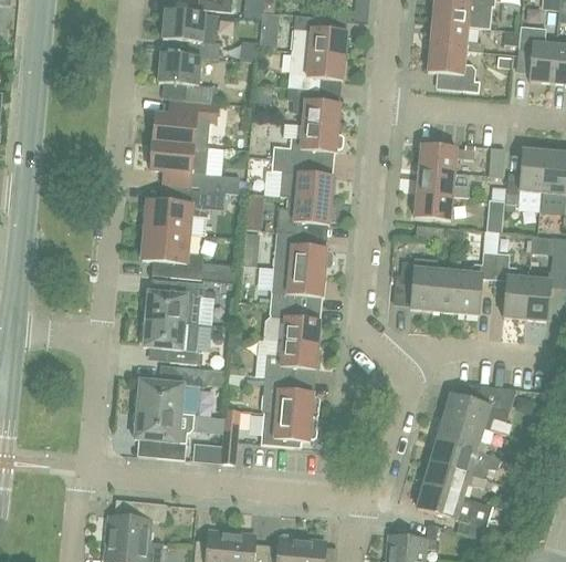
[(205,0),(205,8),(231,11),(232,0),(205,0)]
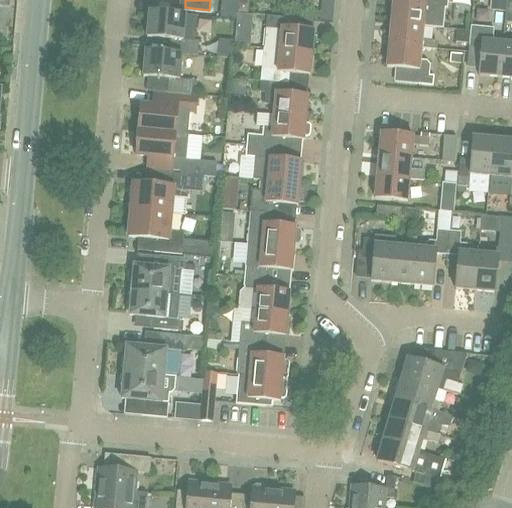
[(390,20),(423,23),(424,11),(428,12),(435,6),(435,4),(447,5),(447,0),(415,0),(415,1),(407,0),(392,0),(390,20)]
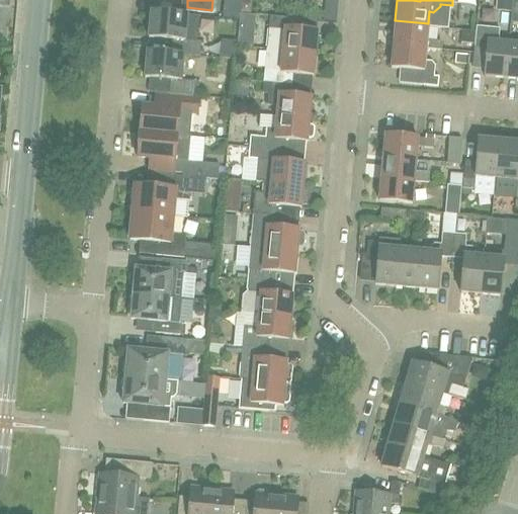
[(324,4),(323,16),(336,18),(337,5),(324,4)]
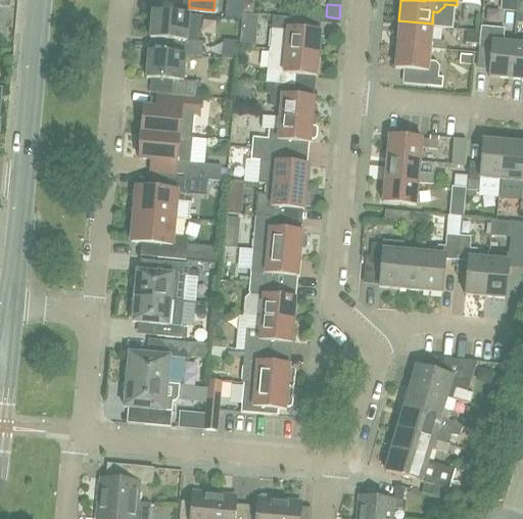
[(185,52),(201,53),(202,39),(199,38),(201,12),(152,8),(149,35),(174,37),(173,50),(173,51),(185,52)]
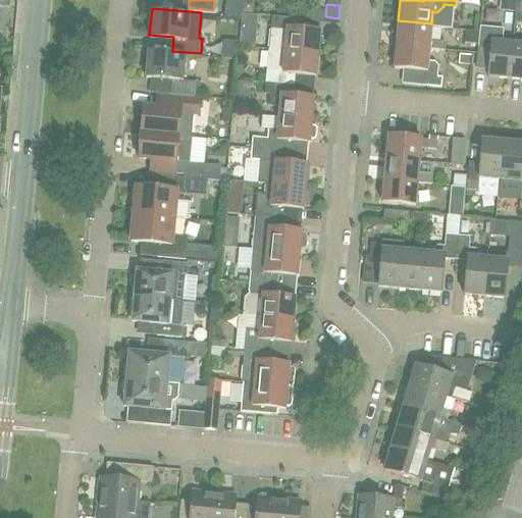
[(240,21),(256,22),(257,12),(241,11),(240,21)]
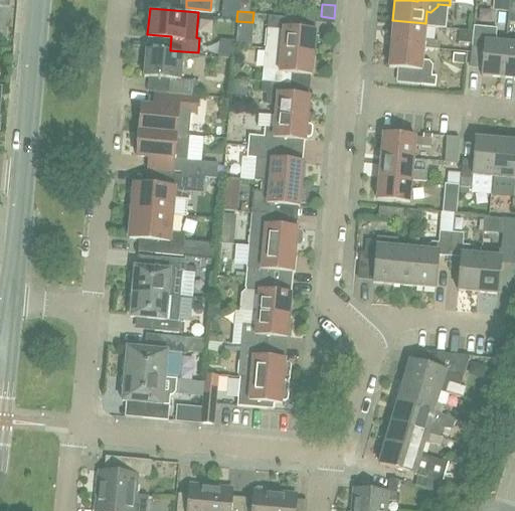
[(268,12),(265,45),(314,49),(316,28),(291,25),(292,15),(268,12)]
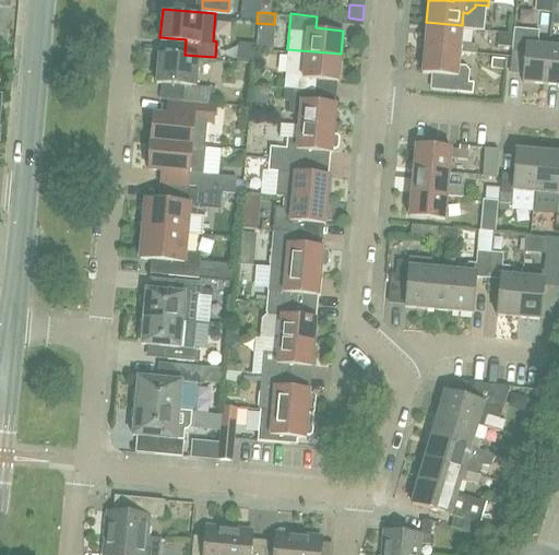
[(426,22),(424,46),(453,48),(460,49),(475,50),(476,42),(461,39),(462,25),(426,22)]
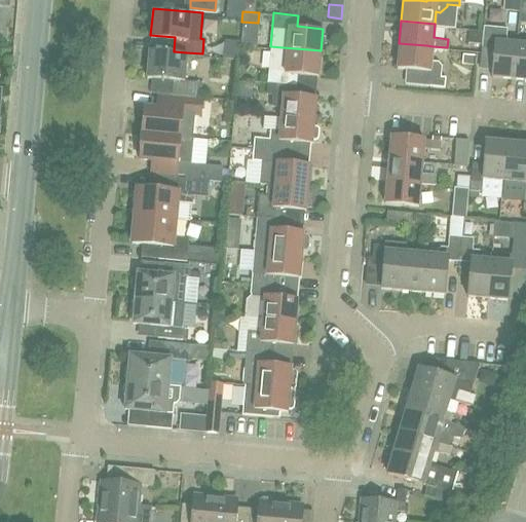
[(483,23),(483,29),(481,44),(494,45),(491,74),(513,76),(516,40),(505,39),(506,25),(483,23)]
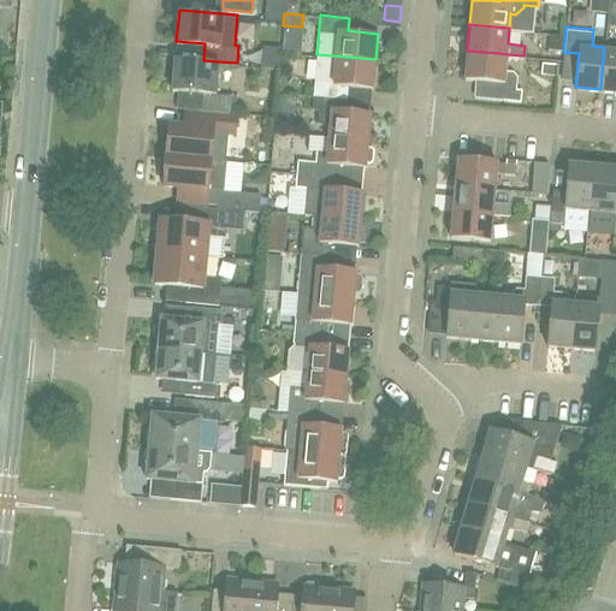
[(549,47),(562,48),(564,34),(550,33),(549,47)]
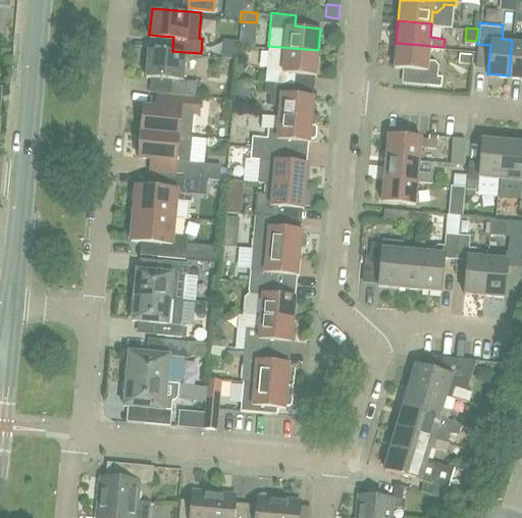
[(521,40),(512,40),(509,75),(521,76),(521,40)]
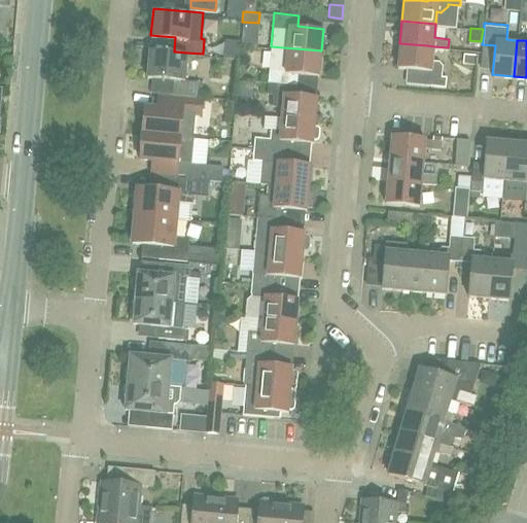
[(433,46),(427,45),(399,43),(397,65),(430,68),(430,73),(431,73),(430,82),(430,83),(445,84),(446,74),(442,74),(443,63),(438,59),(432,58),(433,46)]
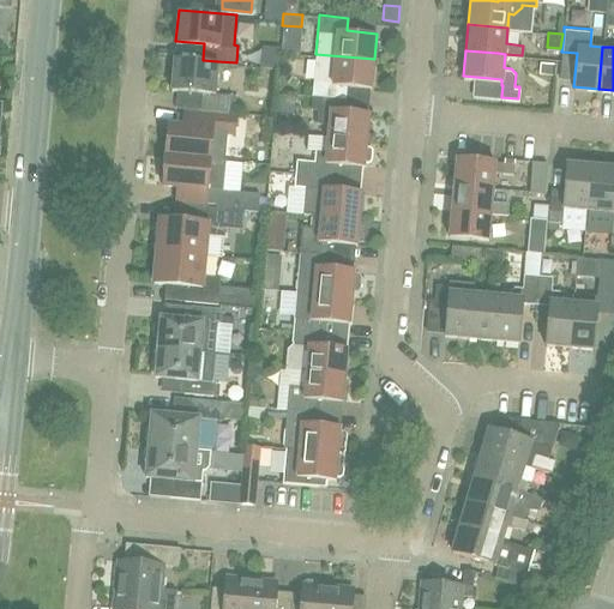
[(313,78),(312,94),(345,96),(347,84),(372,85),(374,59),(315,54),(313,78)]
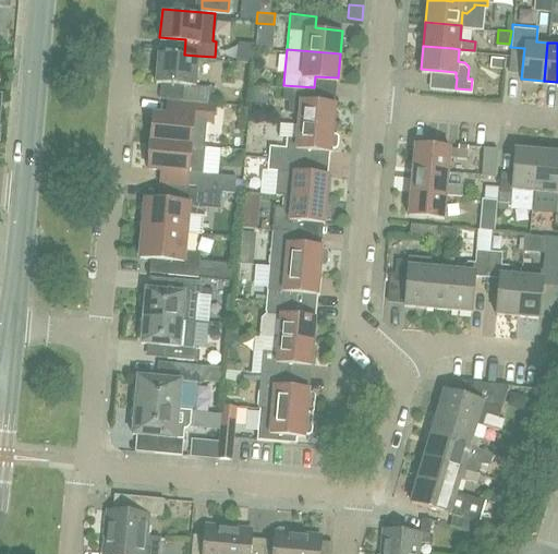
[(206,99),(208,84),(195,83),(197,56),(184,55),(184,53),(158,51),(156,80),(182,82),(180,97),(206,99)]
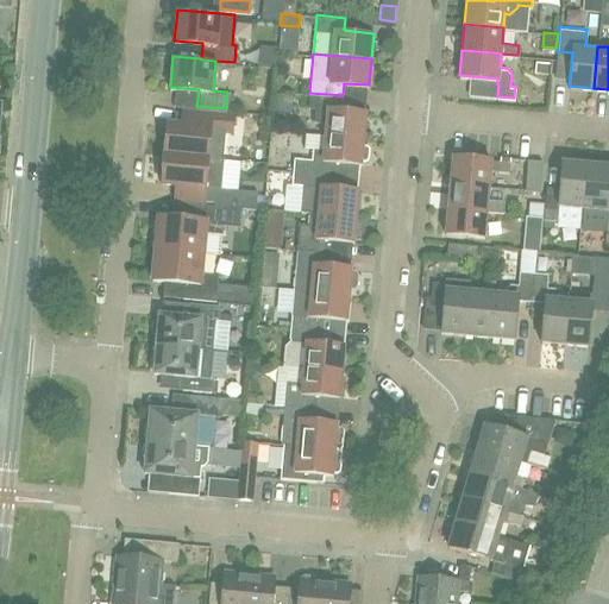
[(325,133),(364,137),(366,111),(341,108),(343,95),(309,93),(308,106),(315,106),(314,119),(326,120),(325,133)]
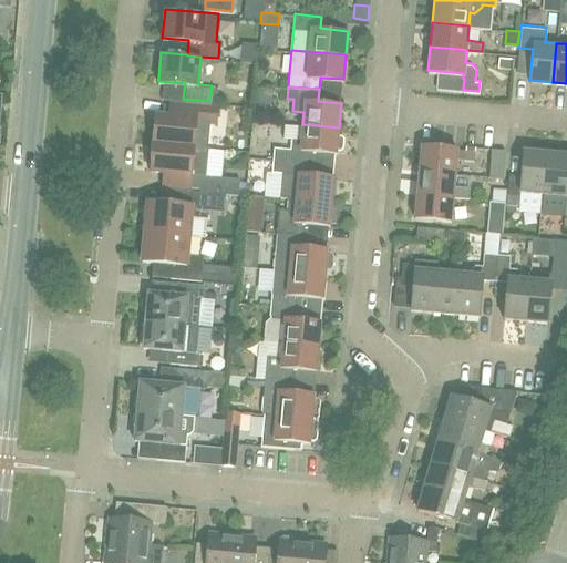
[(155,113),(153,141),(194,144),(195,130),(208,131),(209,120),(216,120),(217,105),(168,101),(167,114),(155,113)]
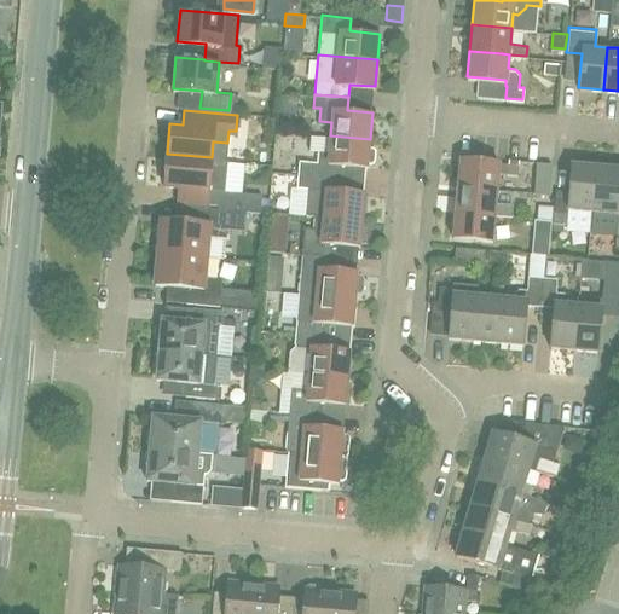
[(299,156),(301,134),(285,133),(284,155),(299,156)]
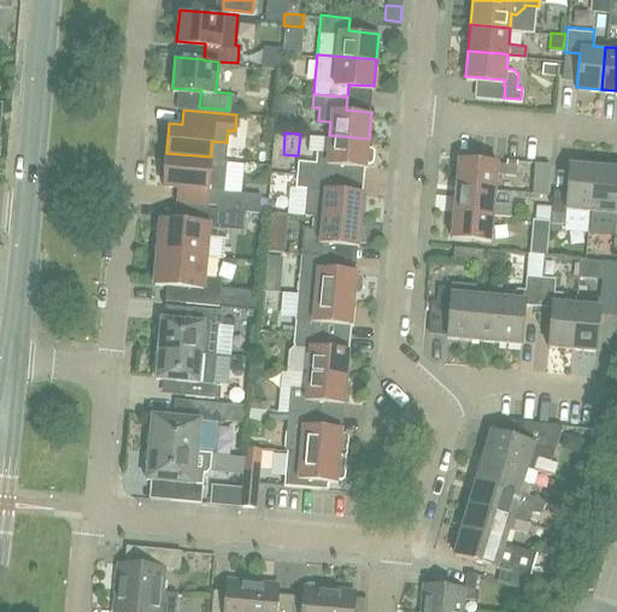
[(298,158),(297,171),(340,175),(341,163),(366,165),(366,160),(370,160),(372,159),(374,148),(371,146),(368,145),(369,139),(329,135),(328,149),(317,149),(316,159),(298,158)]
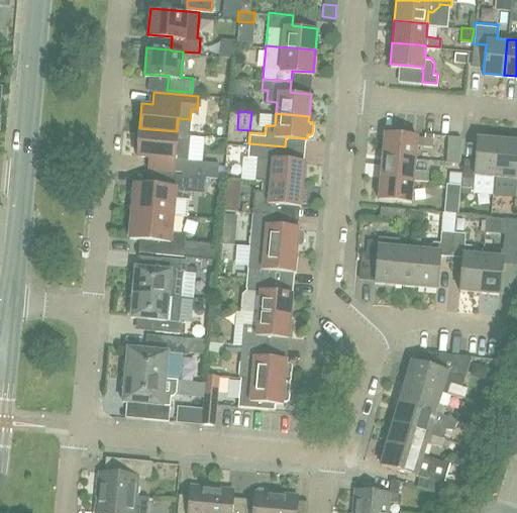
[(137,154),(148,155),(146,167),(182,170),(182,173),(191,174),(217,176),(218,161),(183,158),(184,149),(176,148),(177,131),(139,128),(137,154)]
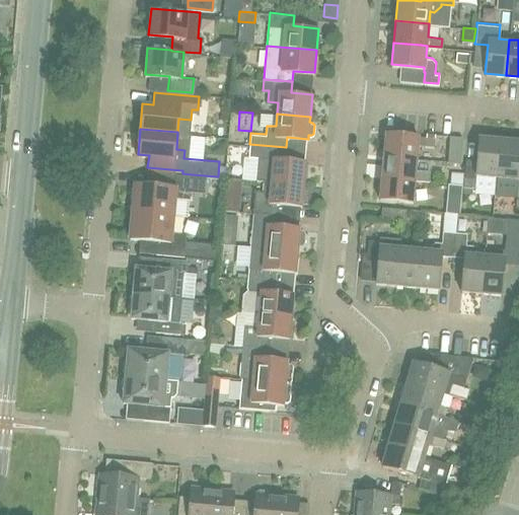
[(383,154),(417,157),(418,144),(434,145),(435,137),(419,135),(385,132),(383,154)]
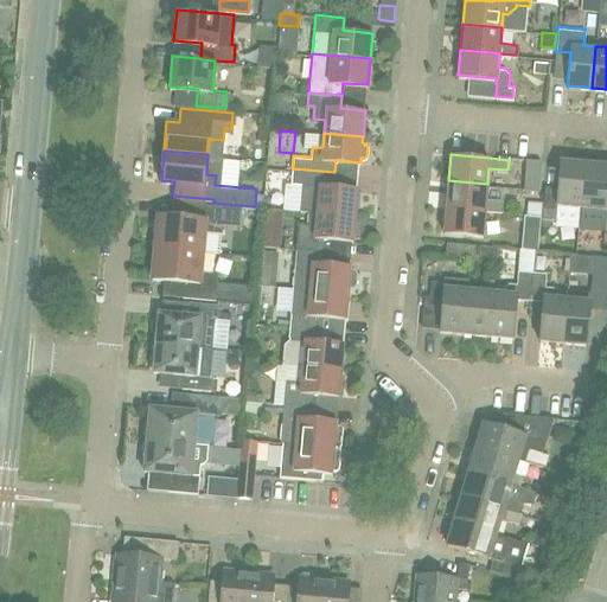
[(509,175),(548,185),(553,164),(515,155),(509,175)]
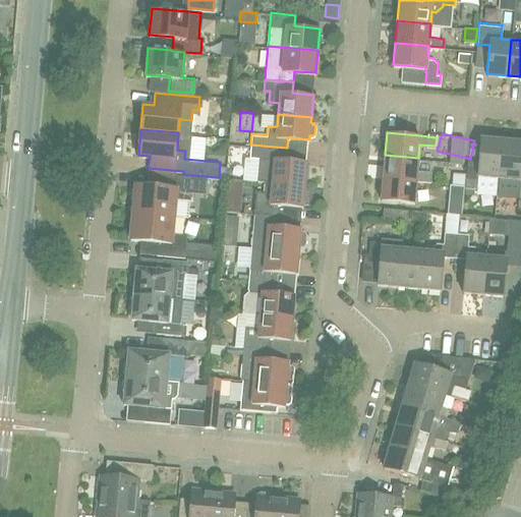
[(498,175),(501,137),(480,136),(478,160),(474,163),(467,163),(465,185),(477,186),(478,174),(498,175)]
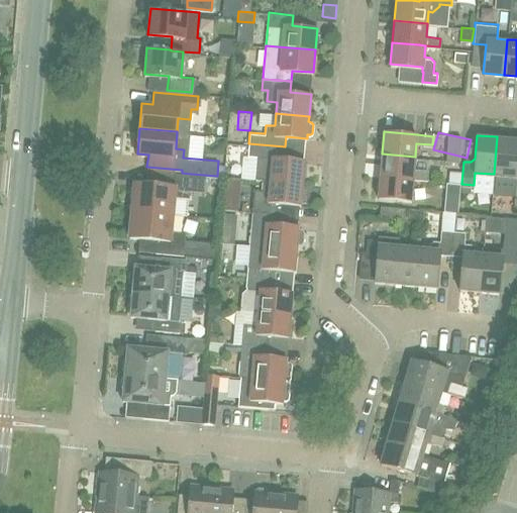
[(516,138),(497,136),(494,174),(516,176),(516,163),(516,138)]
